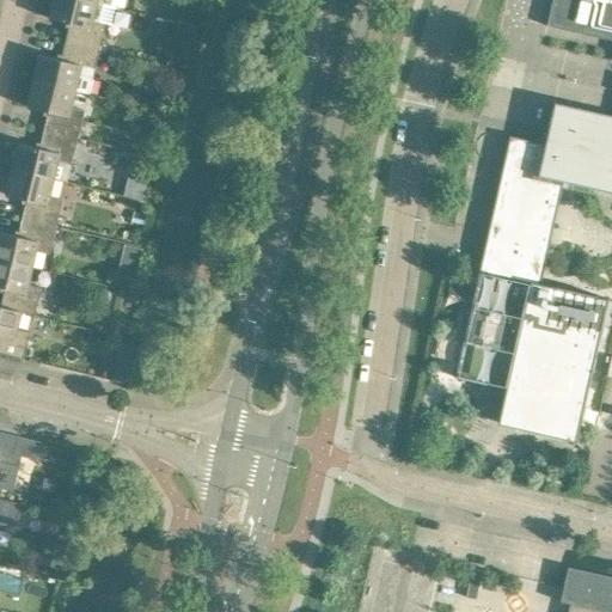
[(85,0),(53,0),(48,18),(69,24),(65,42),(99,50),(105,23),(110,24),(114,7),(110,6),(85,0)]
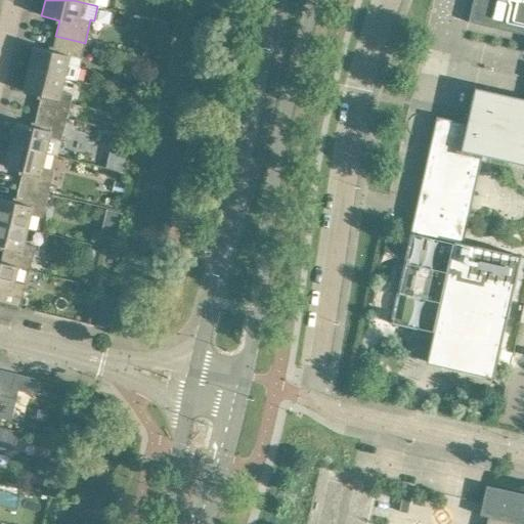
[(155,0),(154,1),(151,11),(169,15),(172,0),(155,0)]
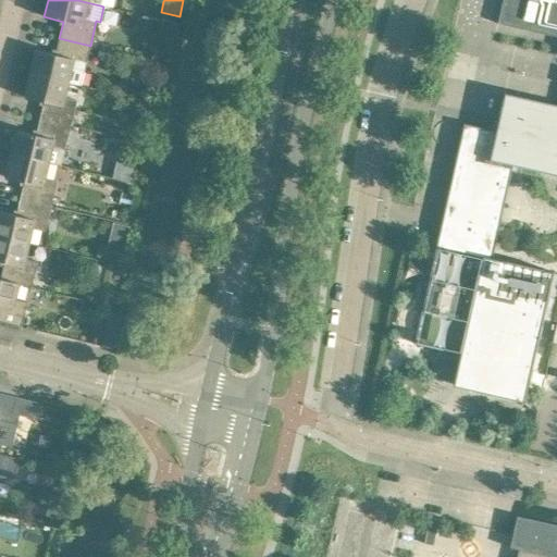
[(495,131),(489,160),(512,165),(556,175),(556,0),(502,0),(497,23),(556,36),(556,104),(504,94),(495,131)]
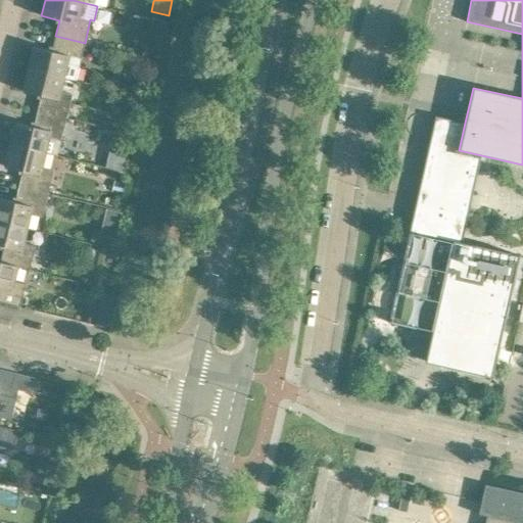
[(34,47),(29,68),(63,78),(65,78),(76,81),(85,43),(55,36),(51,51),(34,47)]
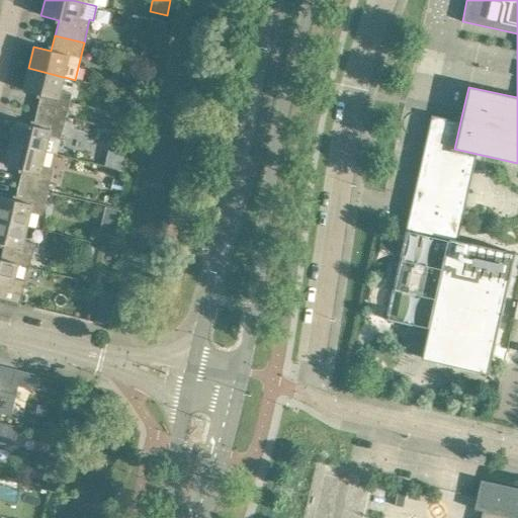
[(40,94),(36,110),(66,117),(71,94),(59,91),(63,77),(28,68),(22,90),(40,94)]
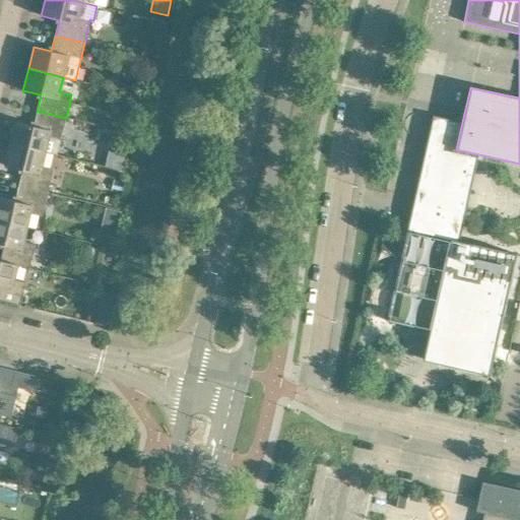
[(15,122),(10,143),(45,152),(57,155),(66,118),(37,111),(33,126),(15,122)]
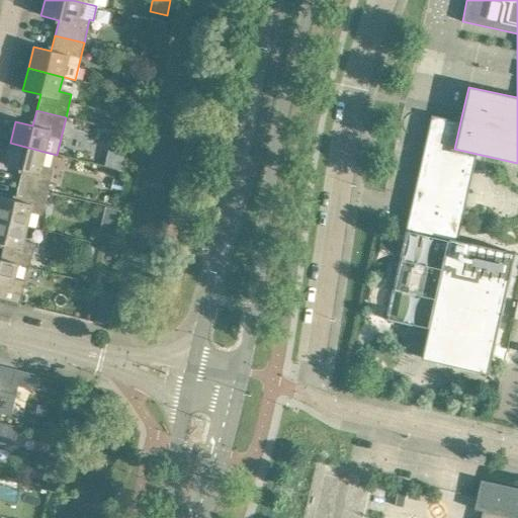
[(456,240),(477,154),(454,149),(460,121),(431,115),(384,320),(427,329),(421,359),(487,373),(514,253),(456,240)]
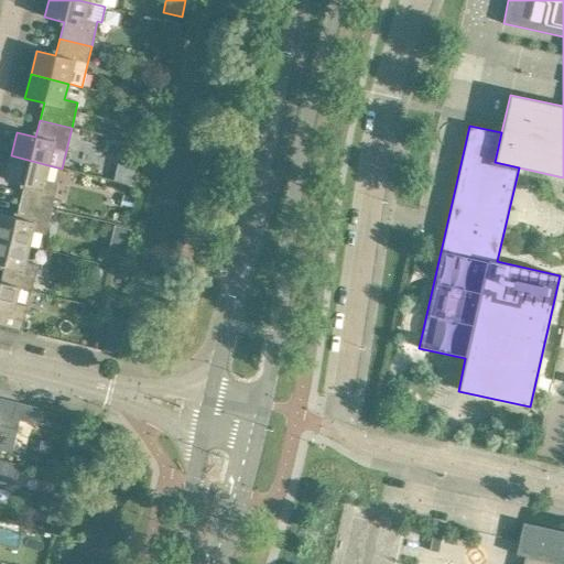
[(101,174),(133,183),(139,164),(123,161),(129,141),(78,127),(69,160),(102,170),(101,174)]
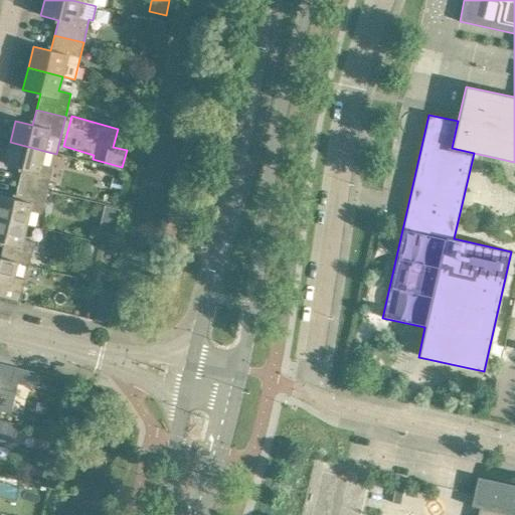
[(41,165),(44,151),(10,142),(4,164),(22,168),(18,183),(47,190),(52,167),(41,165)]
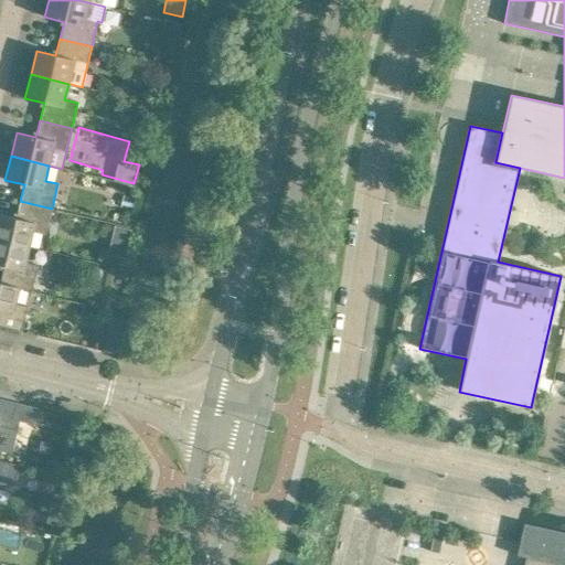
[(124,196),(120,210),(134,213),(136,200),(124,196)]
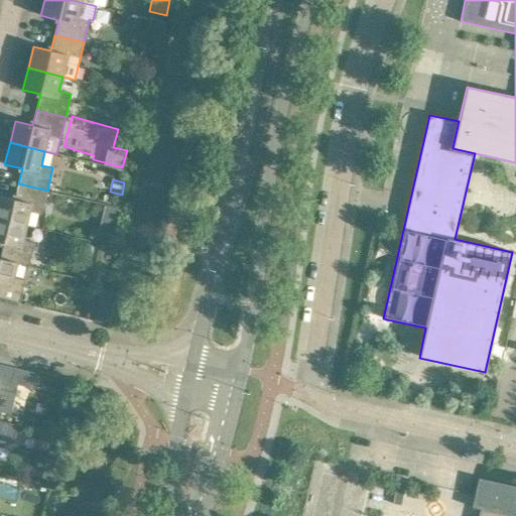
[(0,196),(0,219),(26,225),(29,212),(41,215),(47,190),(18,183),(14,200),(0,196)]
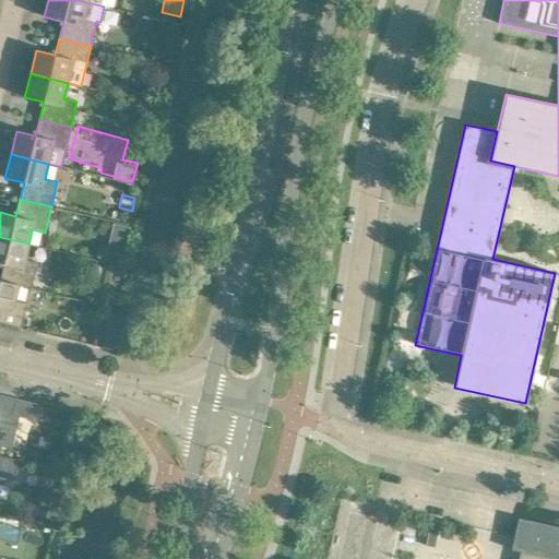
[(114,226),(111,237),(129,241),(131,230),(114,226)]
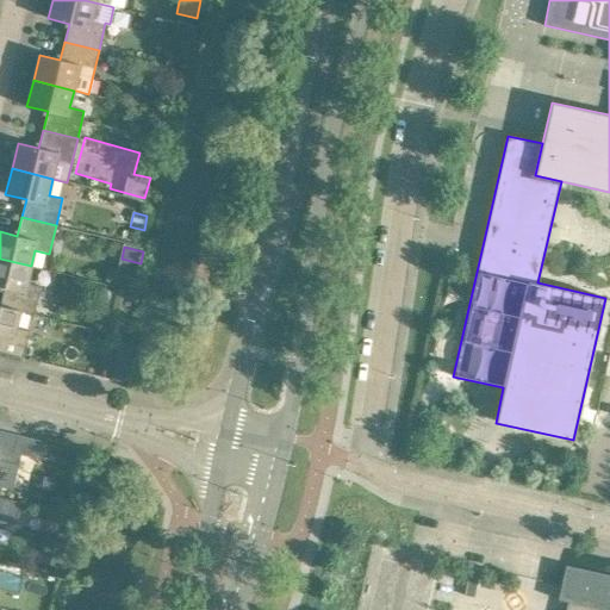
[(0,286),(5,287),(0,305),(33,313),(41,286),(26,282),(31,266),(0,259),(0,286)]
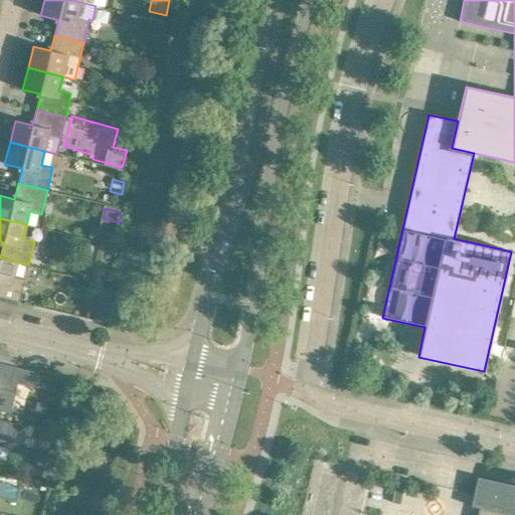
[(0,298),(19,303),(25,280),(13,277),(16,264),(28,266),(28,265),(0,258),(0,298)]
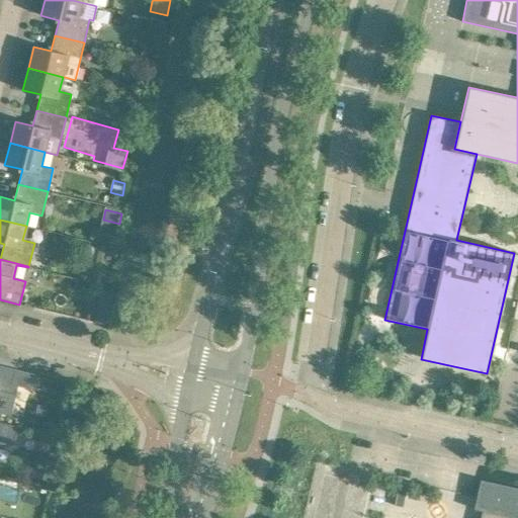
[(0,412),(4,413),(11,384),(31,390),(34,374),(14,369),(0,365),(0,412)]
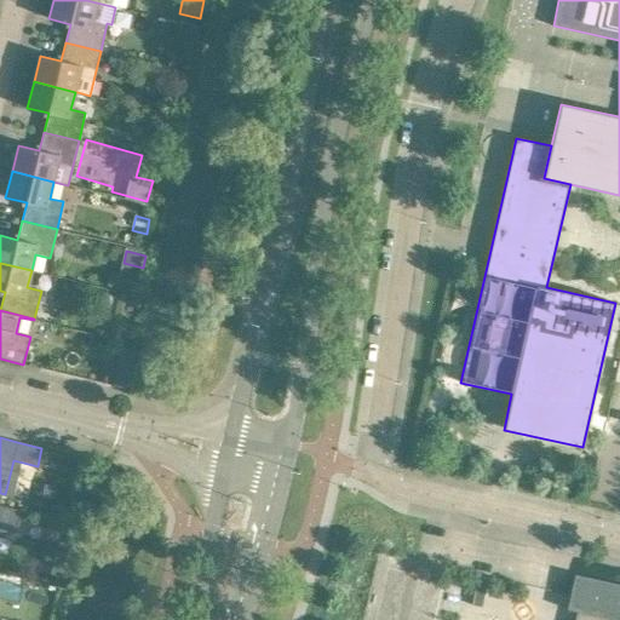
[(45,495),(74,499),(76,480),(47,476),(45,495)]
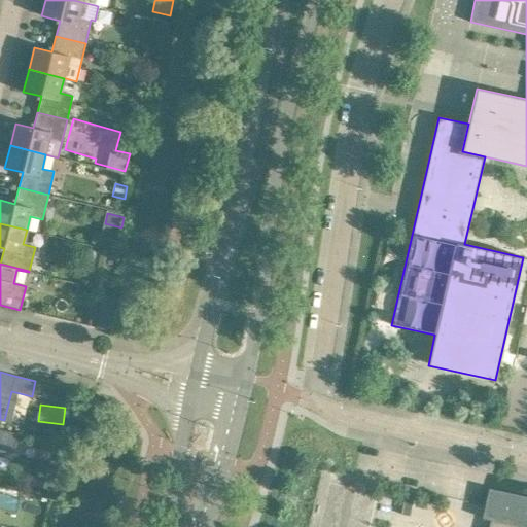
[(0,450),(12,453),(18,434),(0,429),(0,450)]
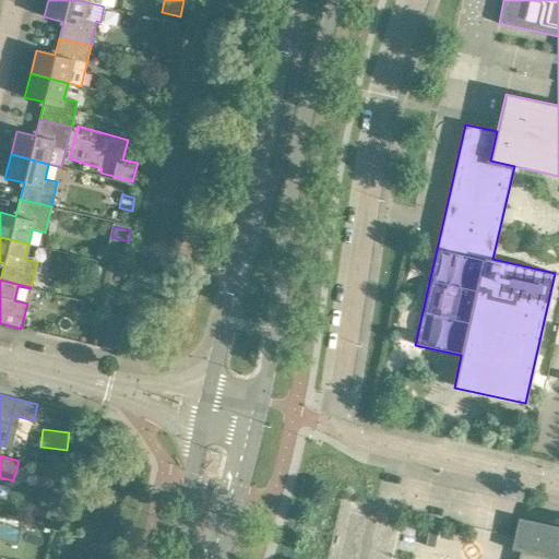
[(42,490),(36,513),(54,518),(59,495),(42,490)]
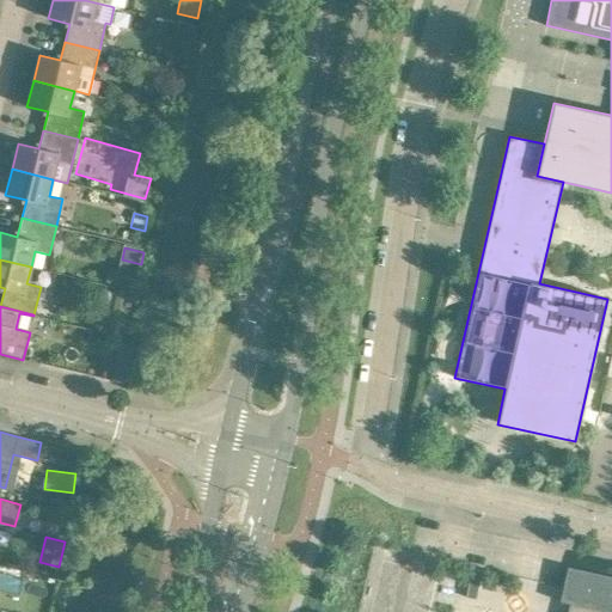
[(611,611),(611,577),(568,568),(560,601),(570,604),(568,611),(611,611)]
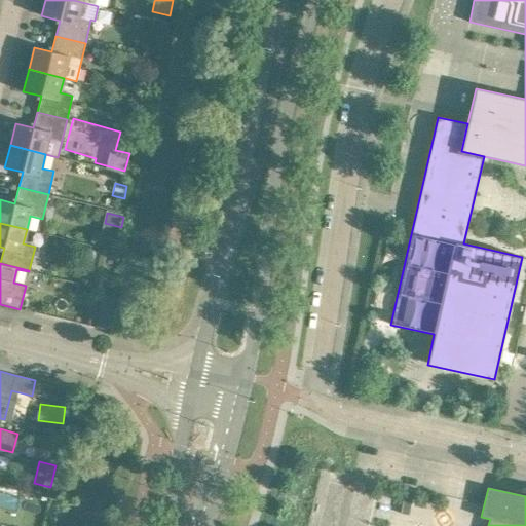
[(408,521),(412,501),(413,498),(403,496),(398,519),(408,521)]
